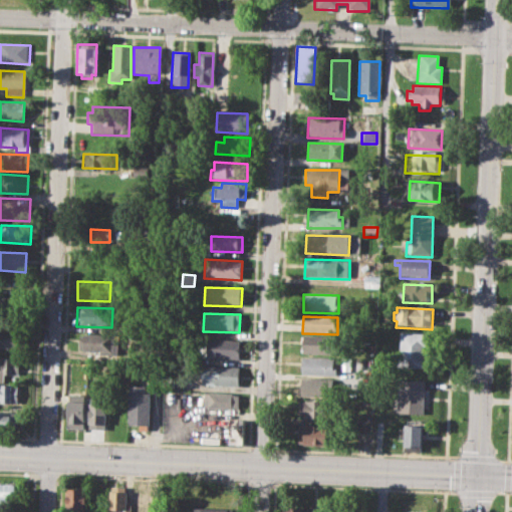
[(0,329),(24,331),(23,350),(0,348),(0,329)]
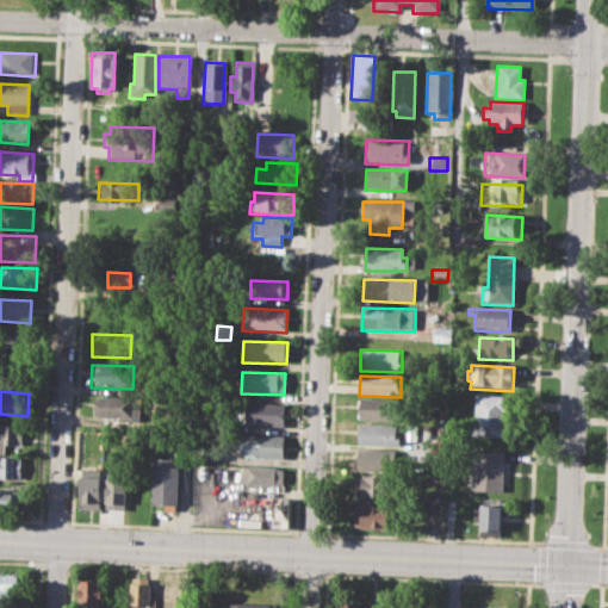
[(475,396),(502,397),(501,440),(473,439),(475,396)]
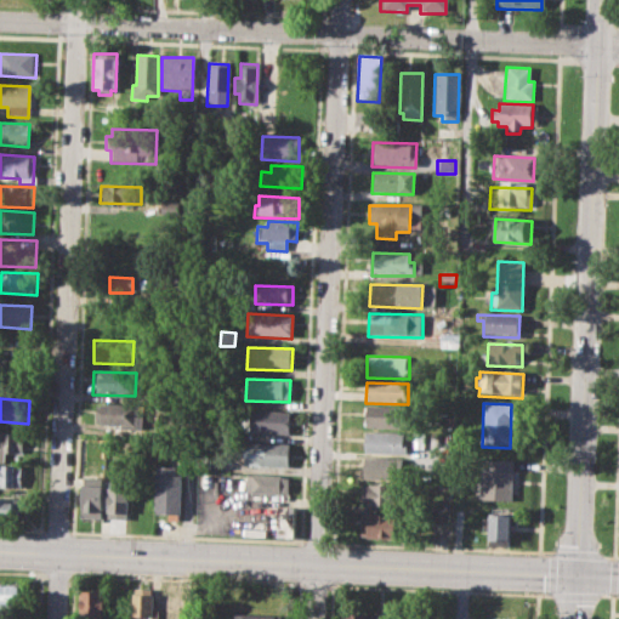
[(100,405),(137,407),(136,430),(98,429),(100,405)]
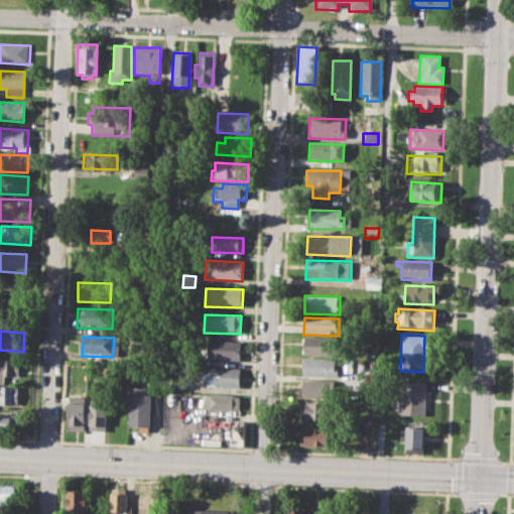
[(303,339),(338,340),(337,357),(303,356),(303,339)]
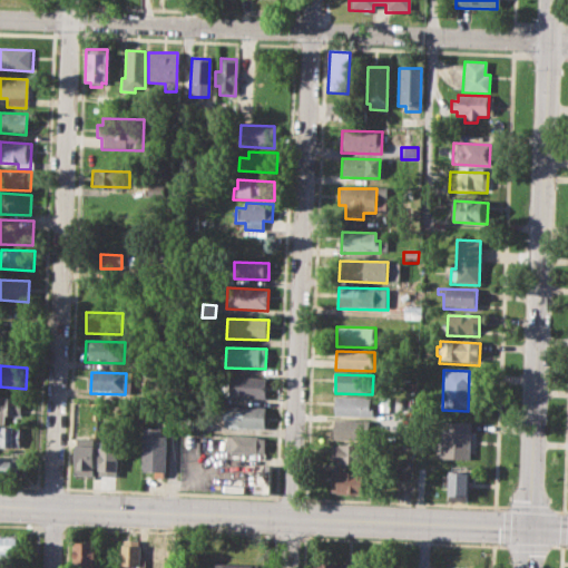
[(228,379),(266,380),(265,399),(227,398),(228,379)]
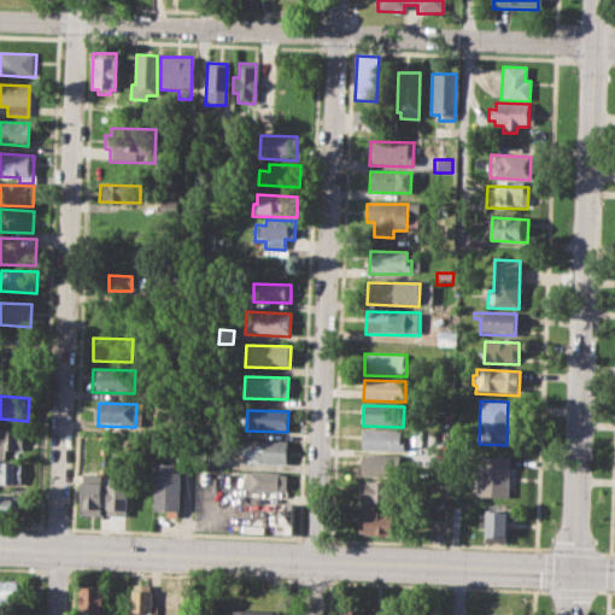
[(0,431),(19,432),(19,451),(3,450),(3,461),(0,461),(0,431)]
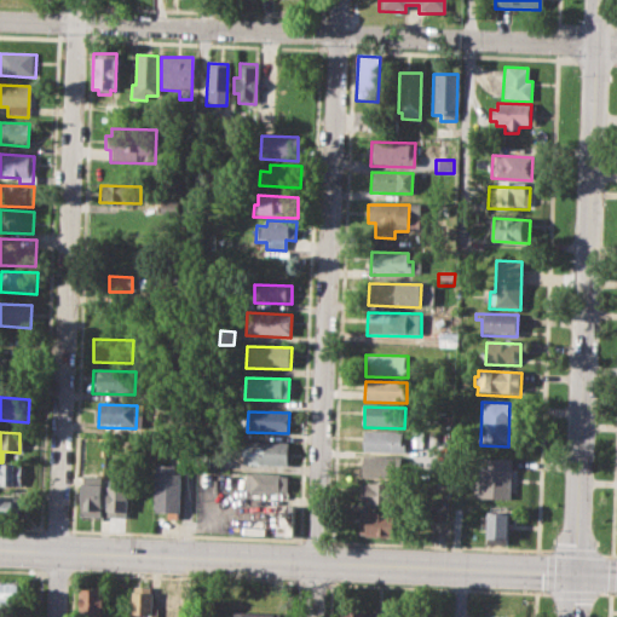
[(364,432),(405,433),(404,455),(363,454),(364,432)]
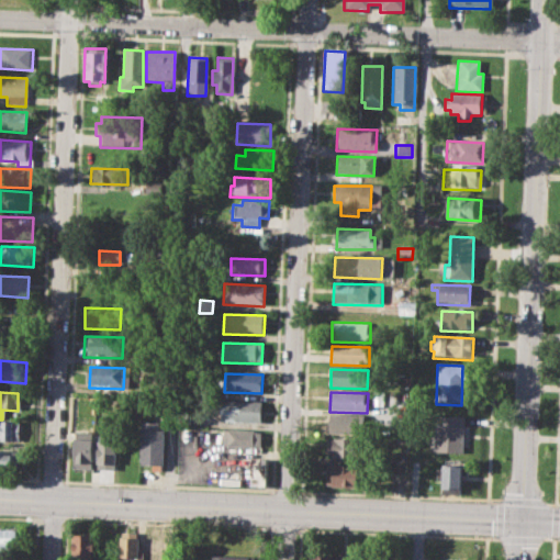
[(213,401),(260,403),(259,425),(220,423),(220,414),(213,414),(213,401)]
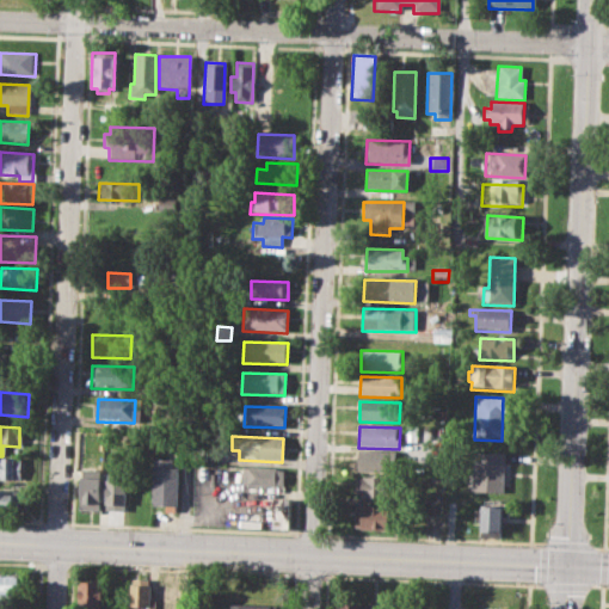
[(358,451),(399,453),(398,473),(357,472),(358,451)]
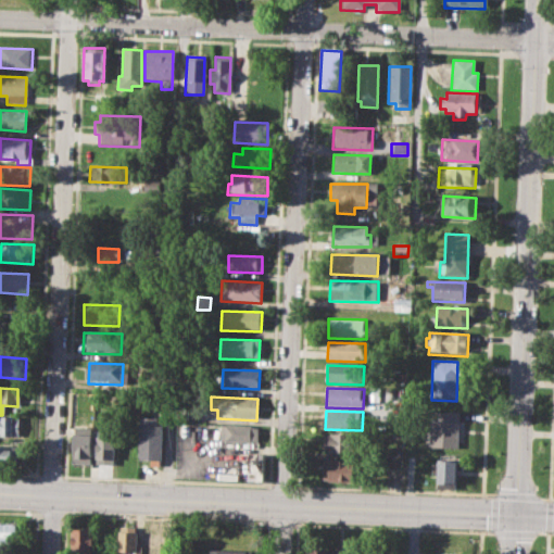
[(429,413),(460,413),(458,449),(428,448),(429,413)]
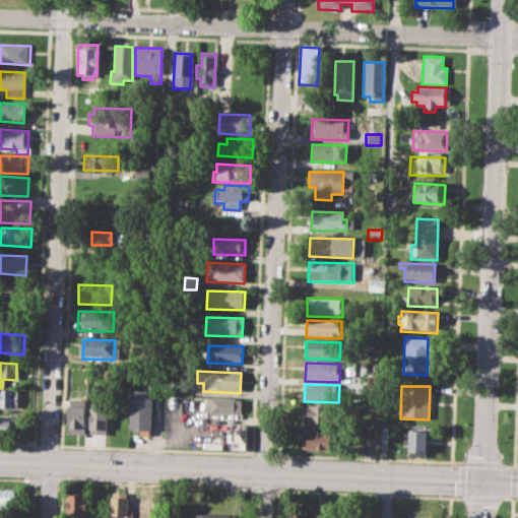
[(0,390),(17,391),(16,410),(0,409),(0,390)]
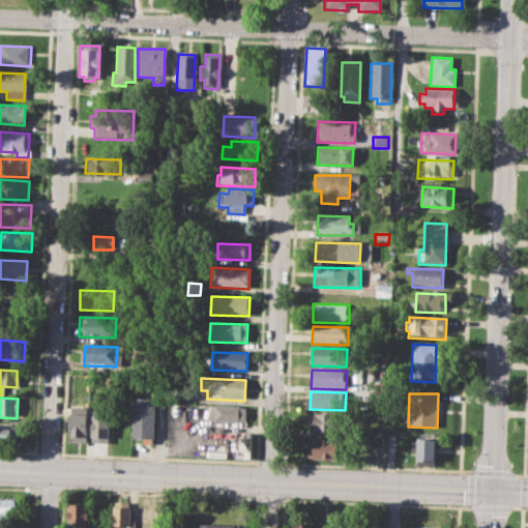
[(134,399),(132,439),(142,439),(142,446),(152,446),(154,400),(134,399)]
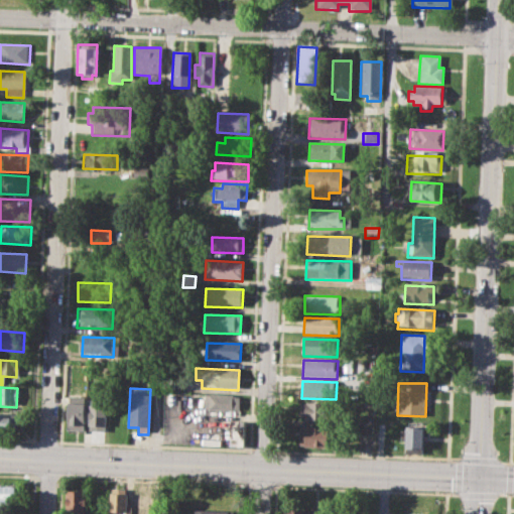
[(107,421),(109,390),(126,391),(124,421),(107,421)]
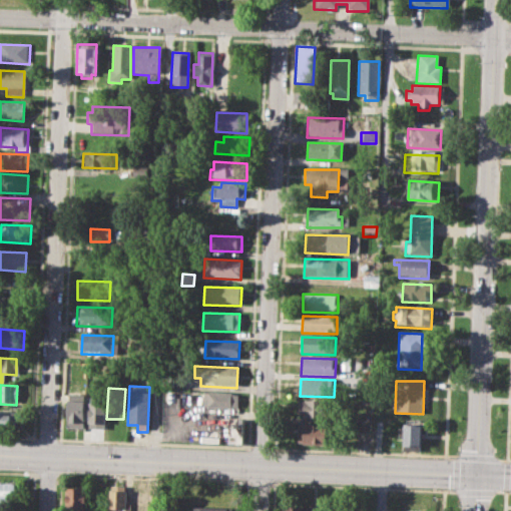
[(203,393),(238,394),(237,412),(202,410),(203,393)]
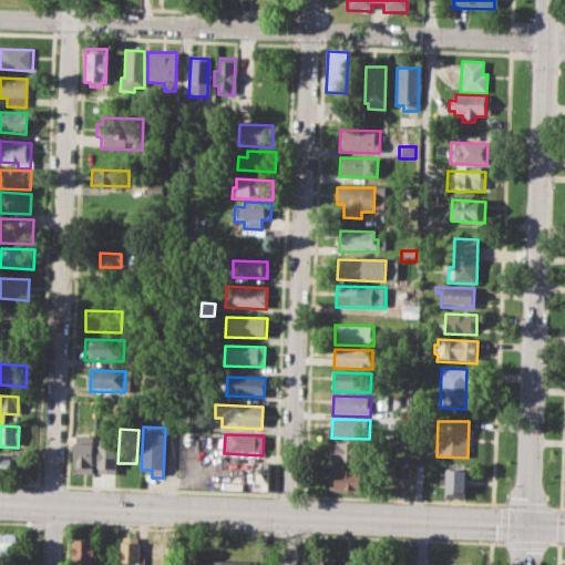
[(93,470),(94,438),(115,438),(114,476),(96,475),(96,470),(93,470)]
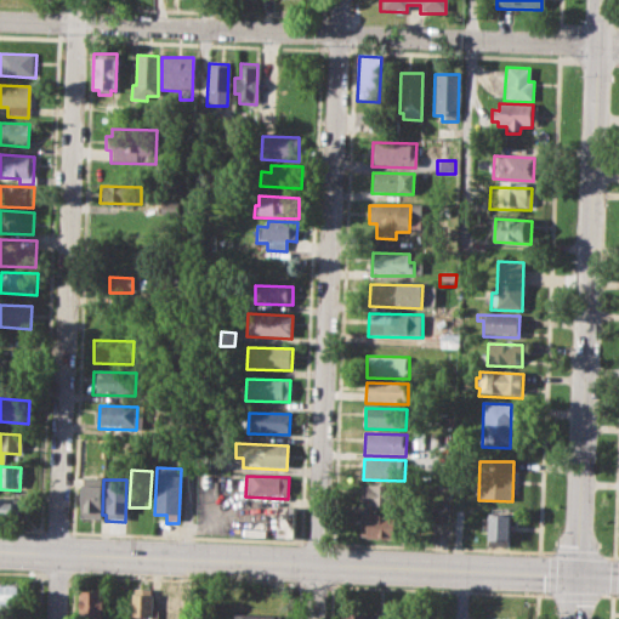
[(80,486),(100,486),(98,521),(79,520),(80,486)]
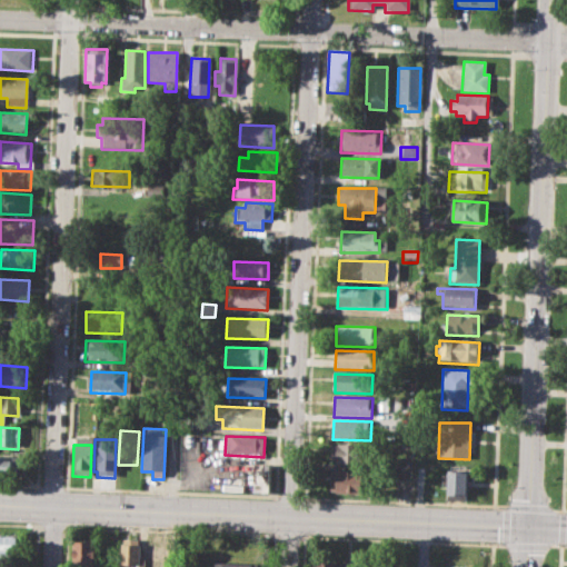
[(331,445),(370,446),(370,466),(331,465),(331,445)]
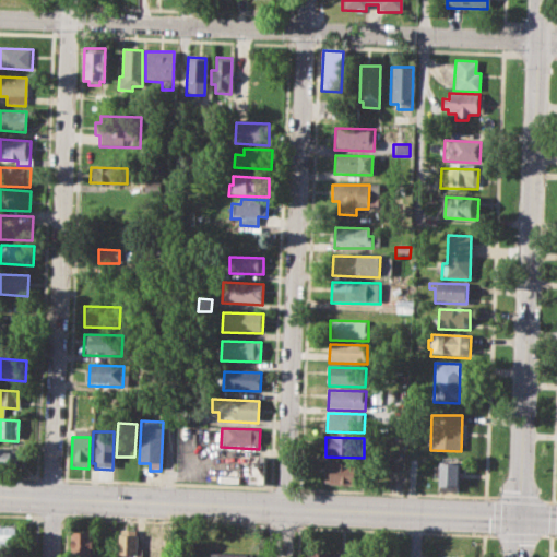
[(0,449),(15,450),(14,471),(0,470),(0,449)]
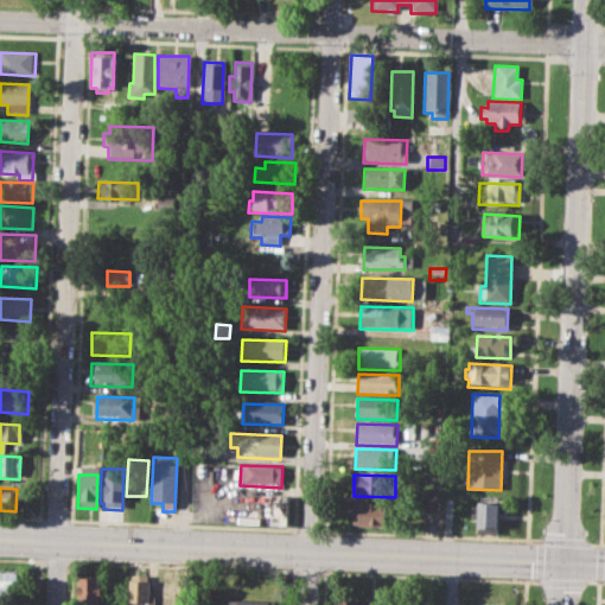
[(271,496),(288,496),(287,528),(269,527),(271,496)]
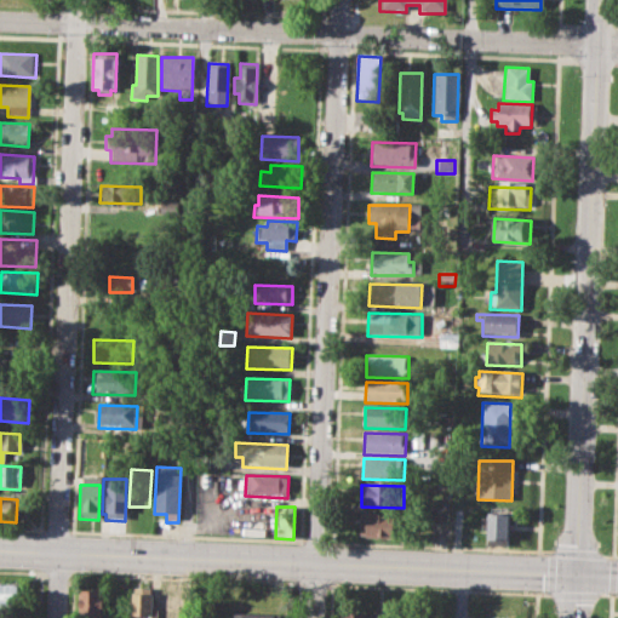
[(360,514),(396,515),(395,538),(360,537),(360,514)]
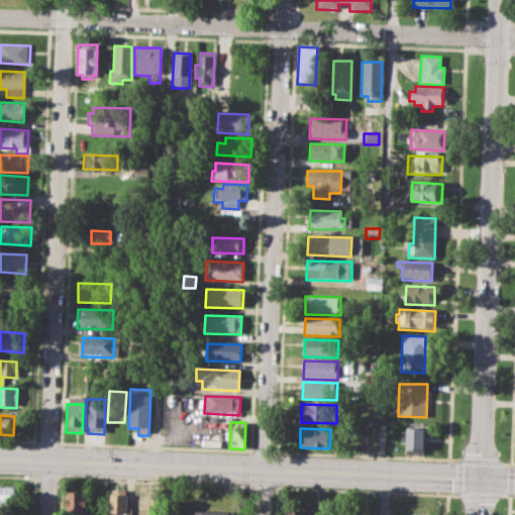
[(406,429),(425,429),(424,455),(405,454),(406,429)]
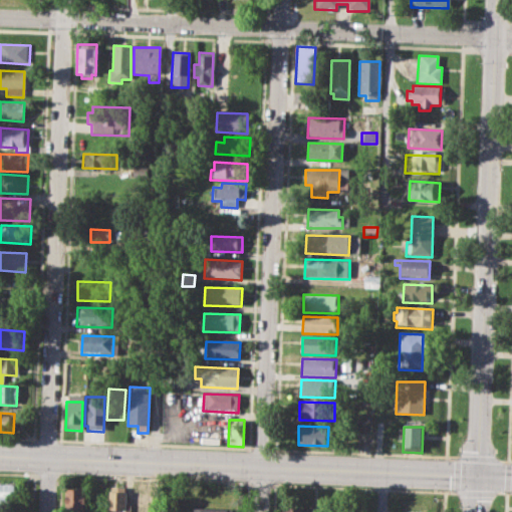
[(0,485),(13,486),(12,507),(0,506),(0,485)]
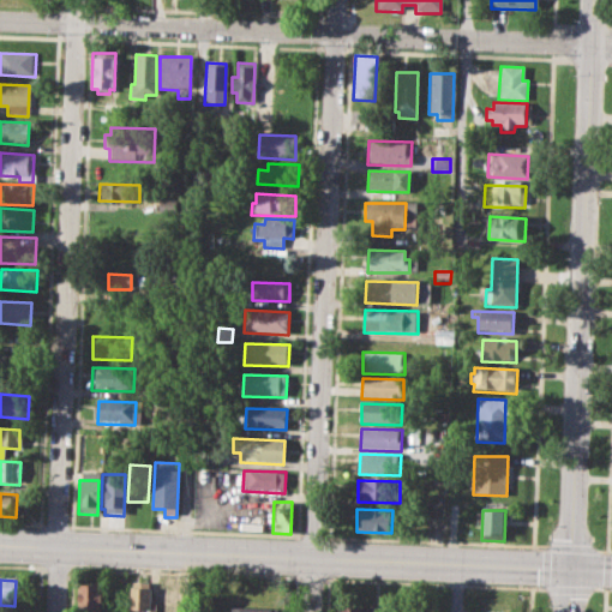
[(77,611),(78,580),(102,581),(101,611),(77,611)]
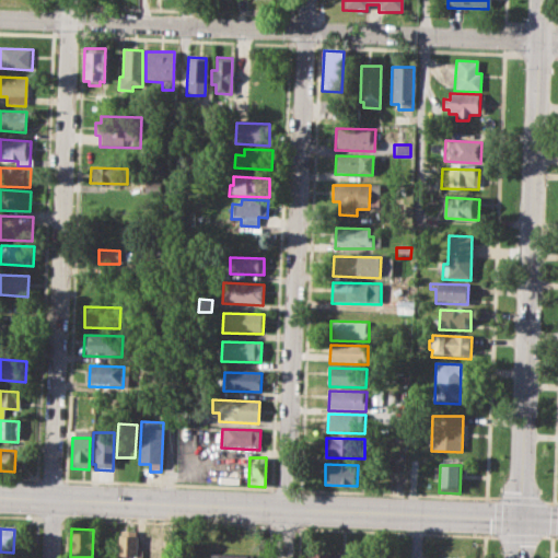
[(116,557),(117,532),(136,532),(136,557),(129,557),(116,557)]
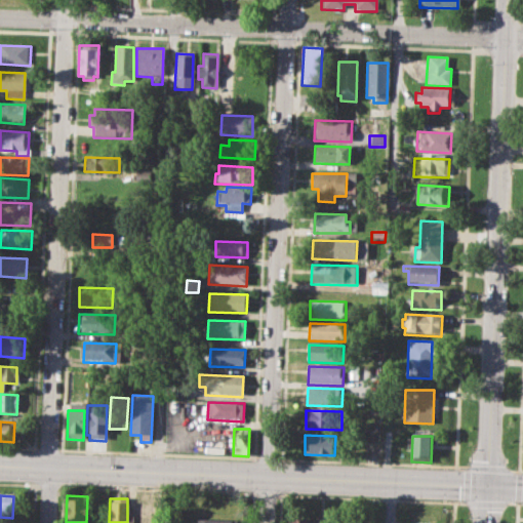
[(138,499),(153,499),(152,522),(134,522),(135,504),(138,504),(138,499)]
